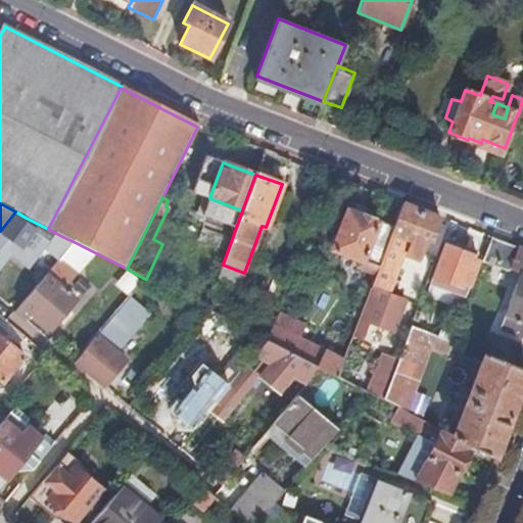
[(426,212),(401,203),(392,229),(377,268),(370,287),(386,293),(400,254),(417,260),(425,240),(430,242),(439,218),(426,212)]
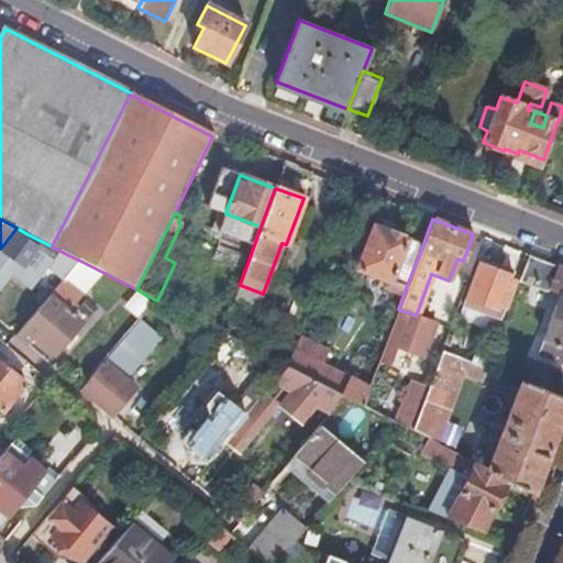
[(406,288),(422,246),(375,227),(359,269),(406,288)]
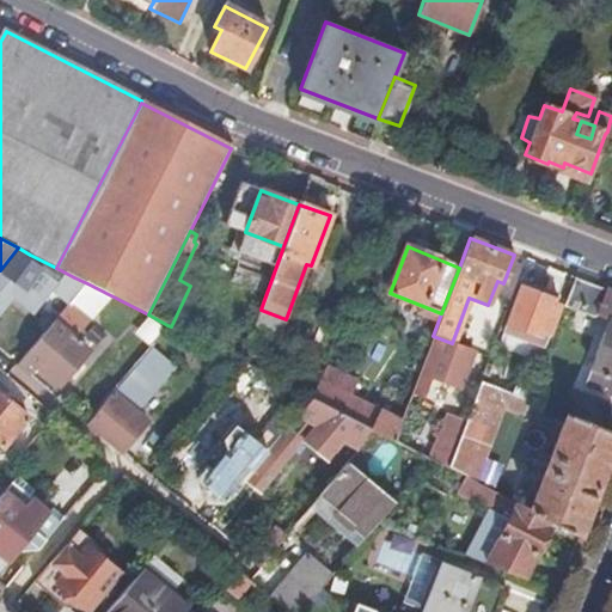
[(50,277),(56,268),(30,255),(26,259),(20,255),(6,275),(0,270),(0,312),(20,286),(25,289),(37,271),(50,277)]
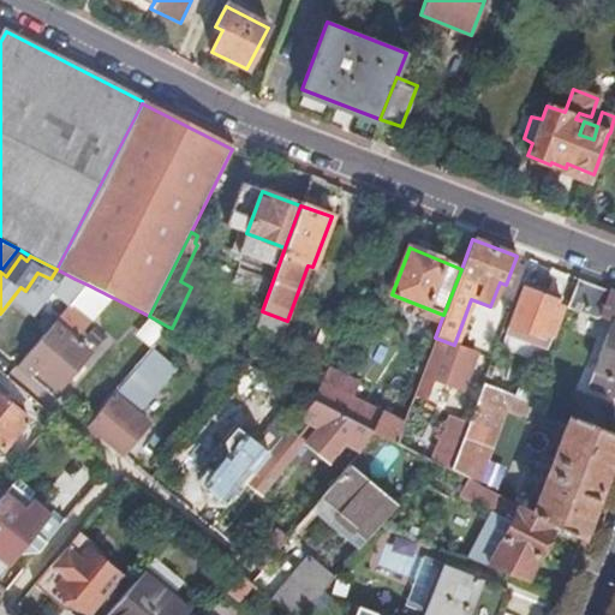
[(71,304),(88,285),(75,279),(60,298),(70,306),(71,304)]
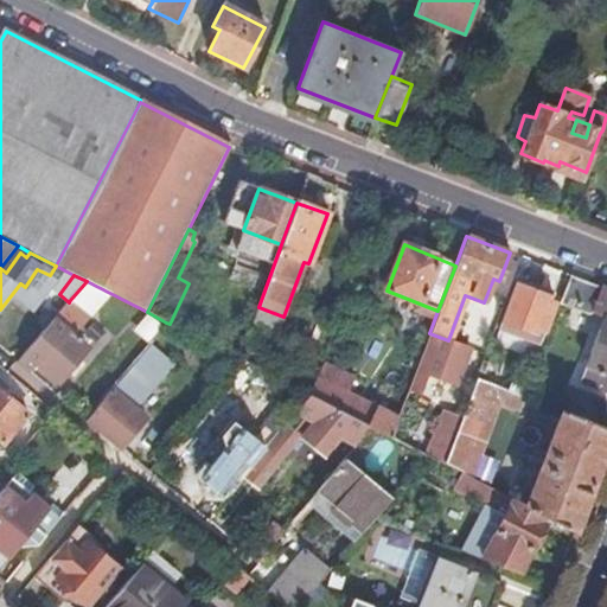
[(606,291),(570,276),(560,304),(588,315),(592,313),(604,318),(586,365),(576,362),(572,377),(606,390),(606,291)]
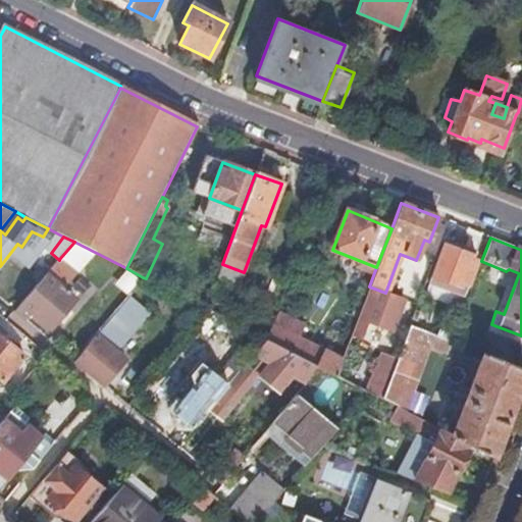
[(445,245),(432,276),(461,286),(472,256),(445,245)]
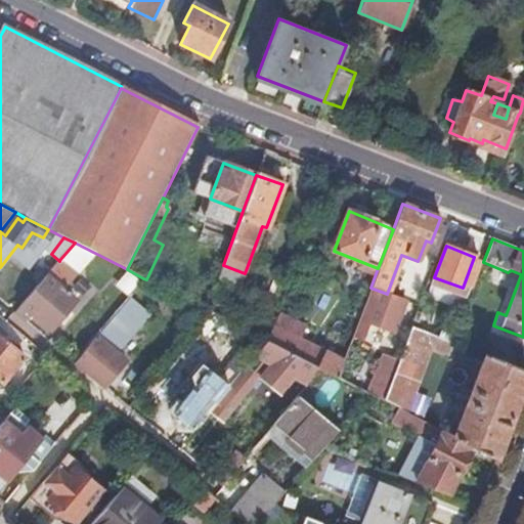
[(79,274),(60,259),(59,261),(16,313),(20,317),(27,310),(51,331),(75,301),(64,292),(79,274)]
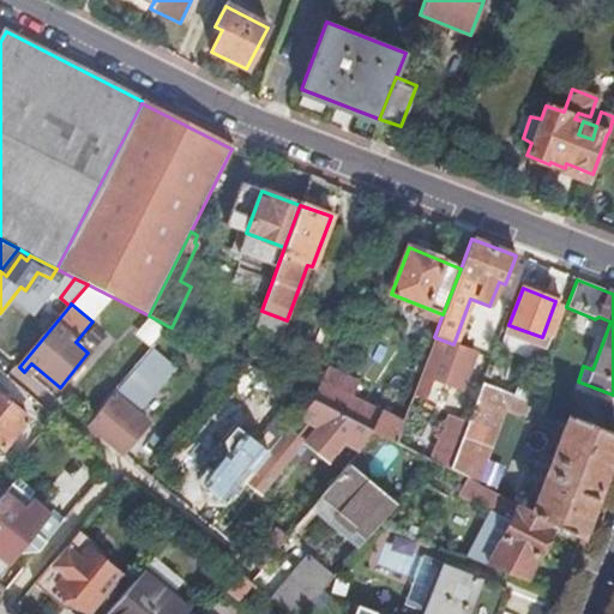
[(265,375),(287,320),(262,311),(241,363),(246,366),(265,375)]
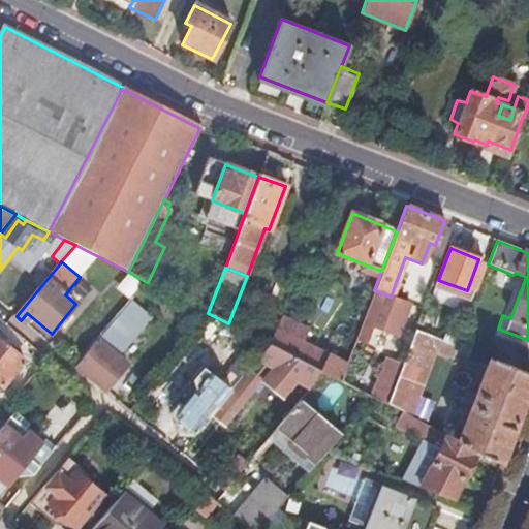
[(124,272),(114,287),(128,297),(138,281),(124,272)]
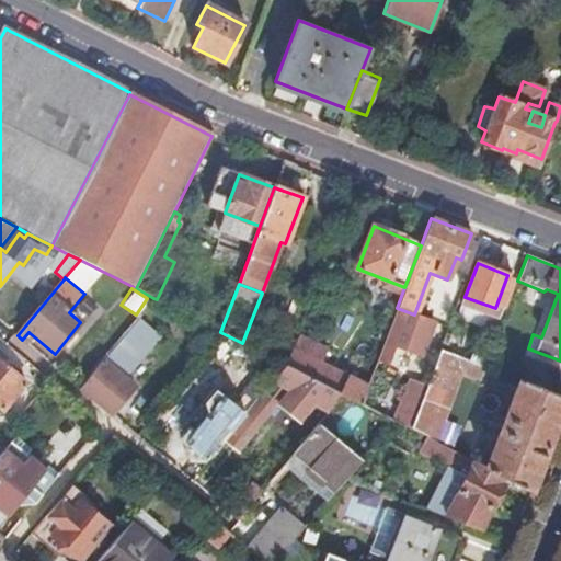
[(345,345),(356,310),(342,305),(331,340),(345,345)]
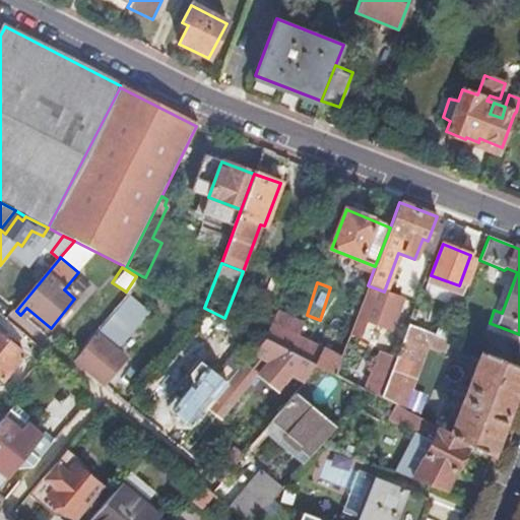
[(367,288),(349,334),(360,338),(367,322),(390,330),(400,301),(367,288)]
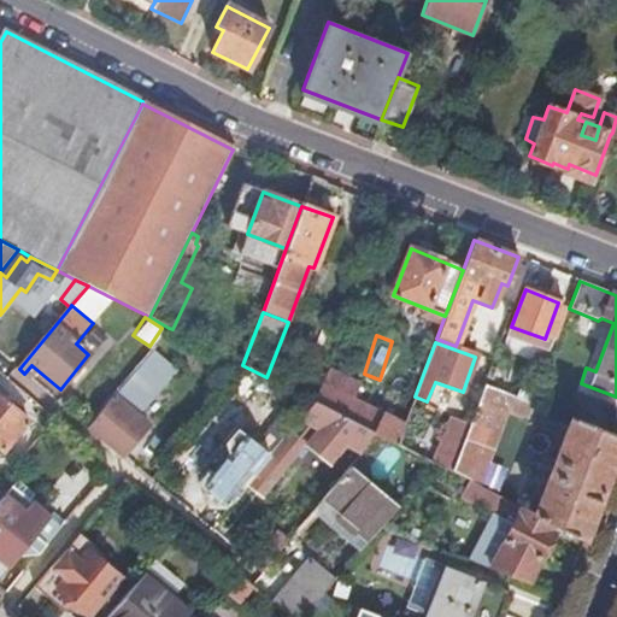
[(152,350),(88,427),(123,458),(150,427),(137,416),(176,370),(152,350)]
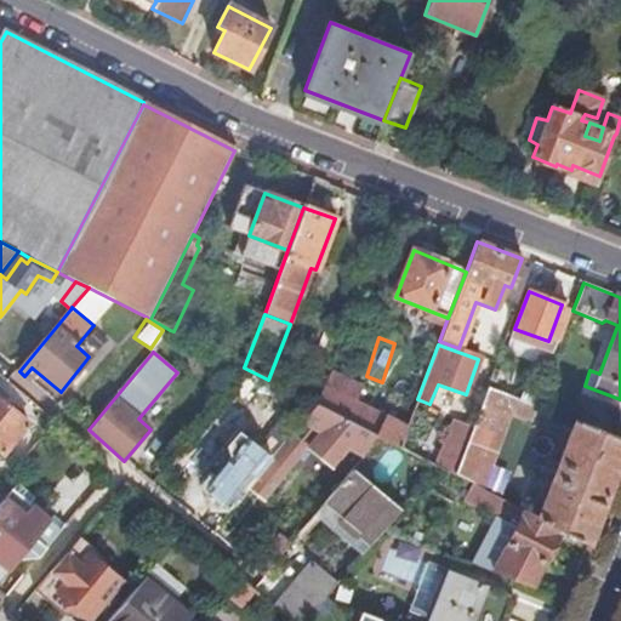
[(360,389),(330,372),(318,406),(375,436),(380,439),(399,449),(406,428),(354,402),(360,389)]
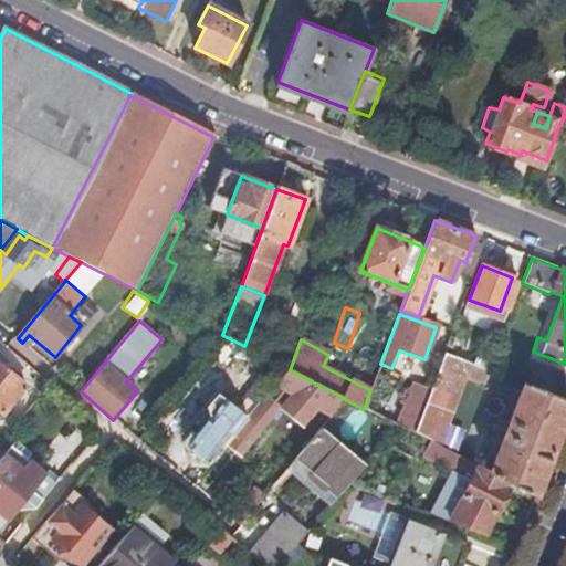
[(489,370),(444,353),(429,392),(413,435),(429,442),(439,448),(467,376),(484,383),(489,370)]
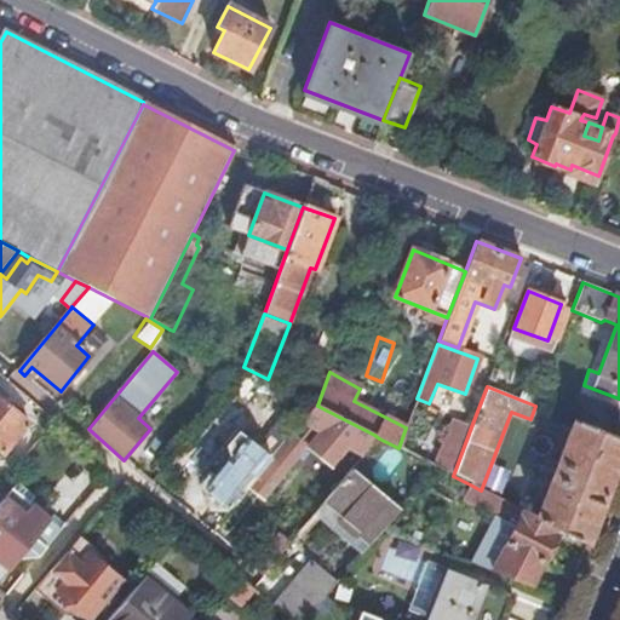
[(579,394),(570,420),(574,420),(609,435),(619,411),(579,394)]
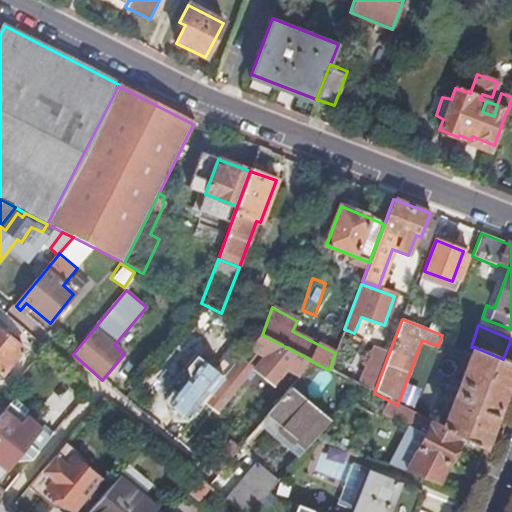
[(24,350),(0,330),(0,371),(4,375),(24,350)]
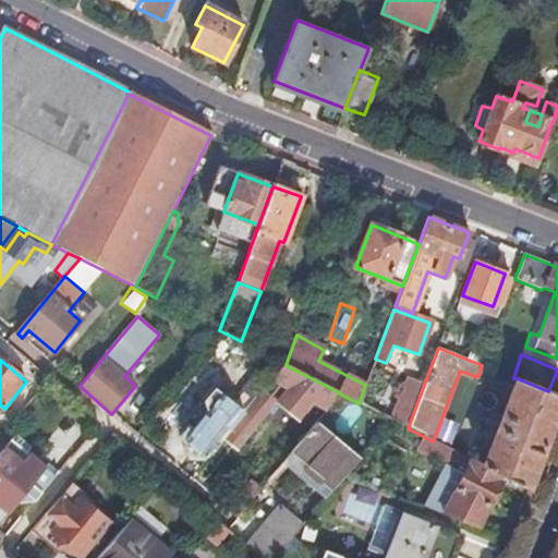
[(337,391),(286,365),(282,363),(245,411),(231,428),(228,431),(242,441),(286,388),(325,411),(337,391)]
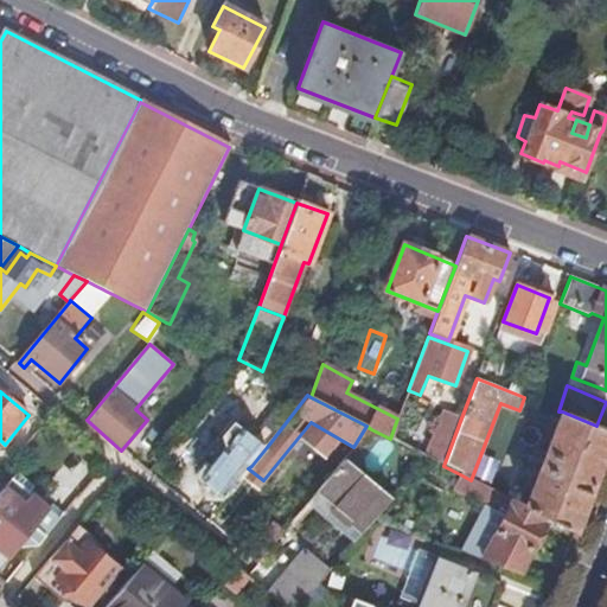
[(595,474),(606,445),(606,429),(596,426),(562,411),(525,509),(543,518),(574,534),(595,474)]
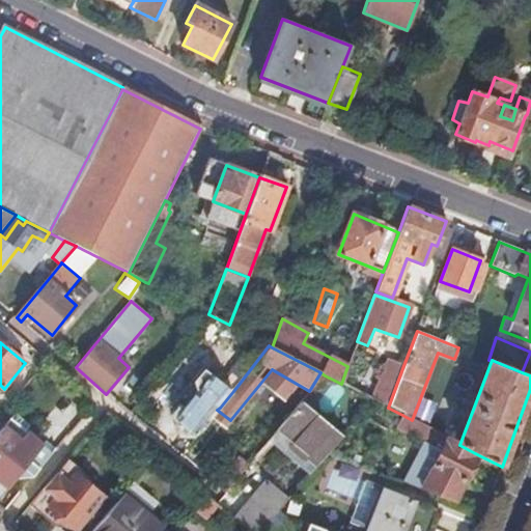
[(388,408),(402,368),(389,363),(373,400),(388,408)]
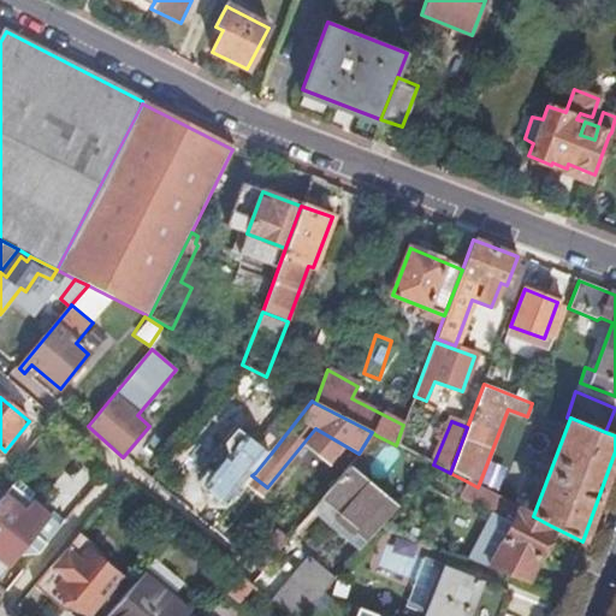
[(252,471),(255,473),(271,454),(236,425),(219,446),(229,455),(203,486),(224,503),(252,471)]
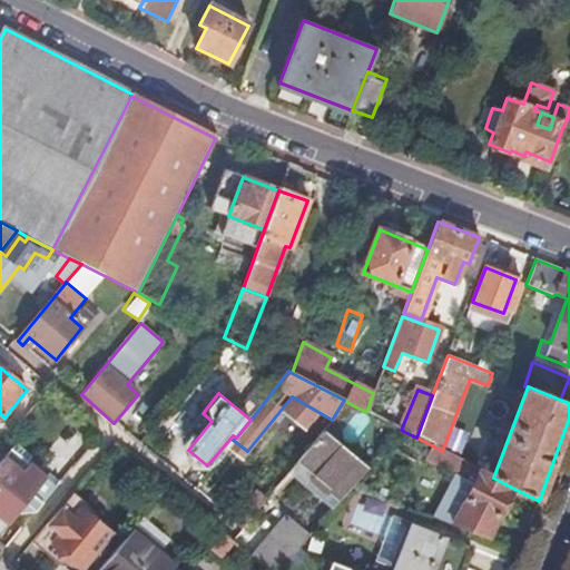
[(342,500),(351,490),(367,469),(324,432),(290,473),(310,489),(315,482),(330,494),(332,492),(342,500)]
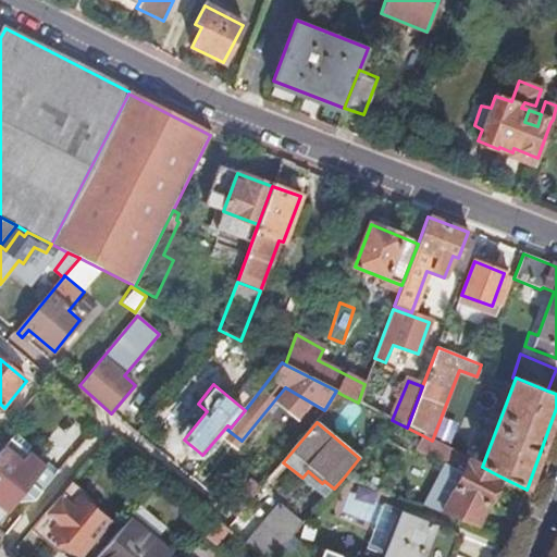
[(462,456),(432,441),(422,435),(416,449),(443,463),(440,471),(452,477),(462,456)]
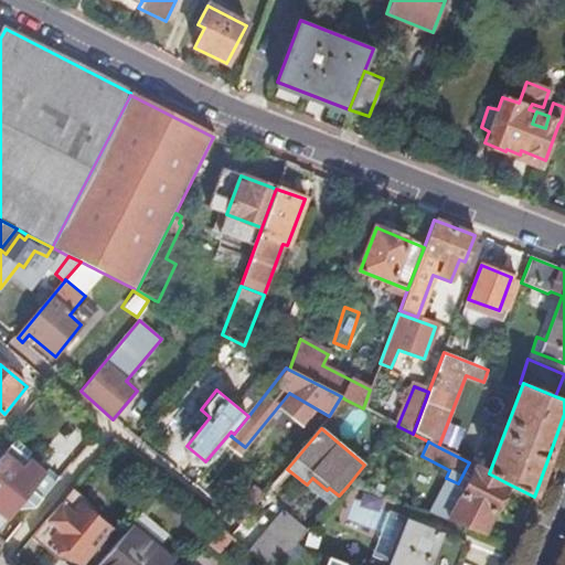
[(24,522),(56,484),(38,467),(32,467),(28,467),(24,470),(6,455),(0,460),(0,512),(0,513),(10,521),(16,515),(24,522)]
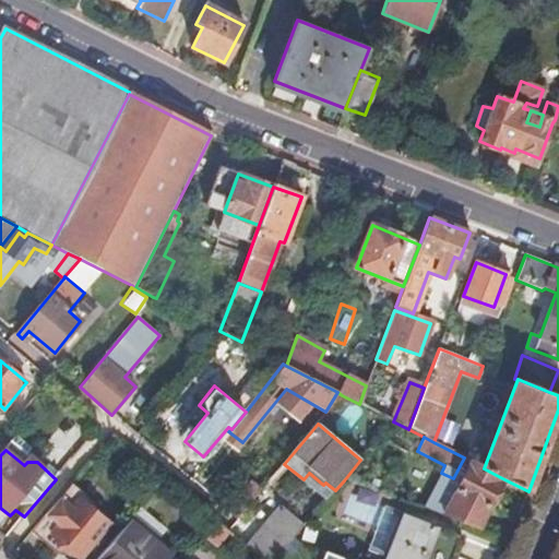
[(498,483),(500,477),(484,468),(471,462),(442,516),(477,531),(500,485),(498,483)]
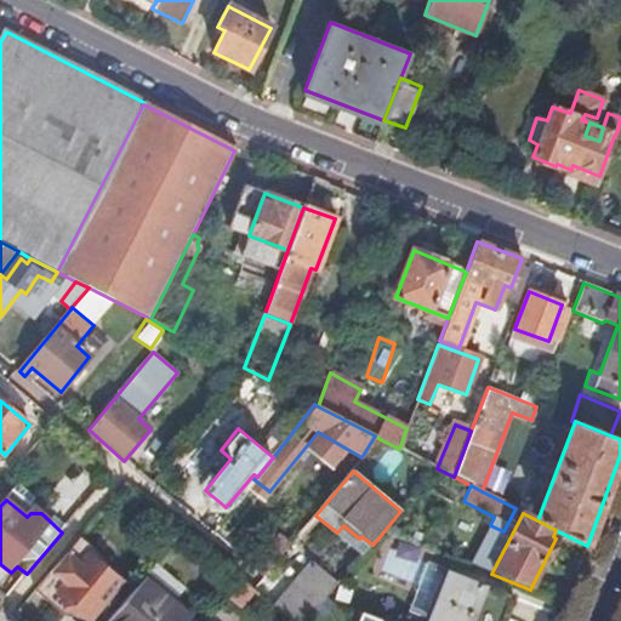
[(203,548),(183,531),(177,537),(198,554),(203,548)]
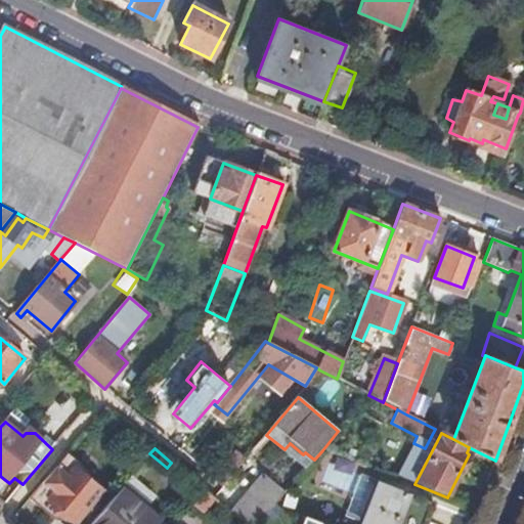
[(90,473),(68,454),(30,499),(54,520),(59,521),(66,514),(76,522),(101,491),(90,482),(90,473)]
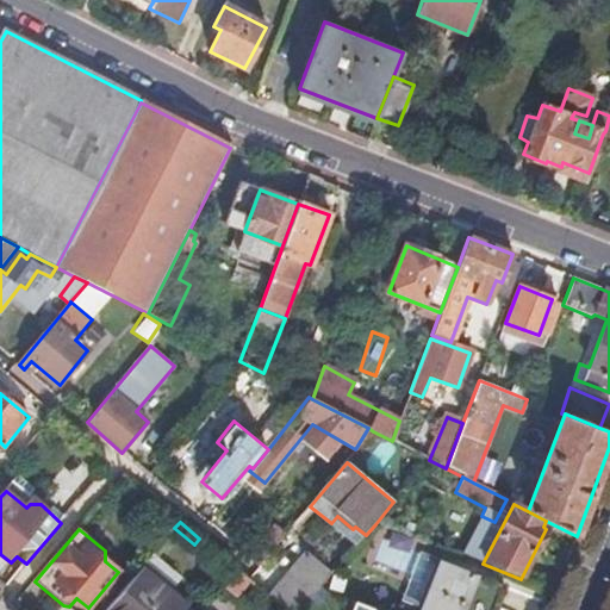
[(303,609),(310,602),(319,591),(342,564),(319,543),(269,598),(282,609),(303,609)]
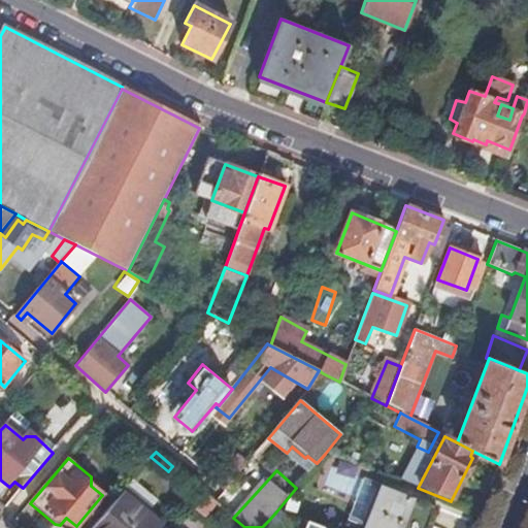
[(123,492),(147,513),(157,501),(131,481),(123,492)]
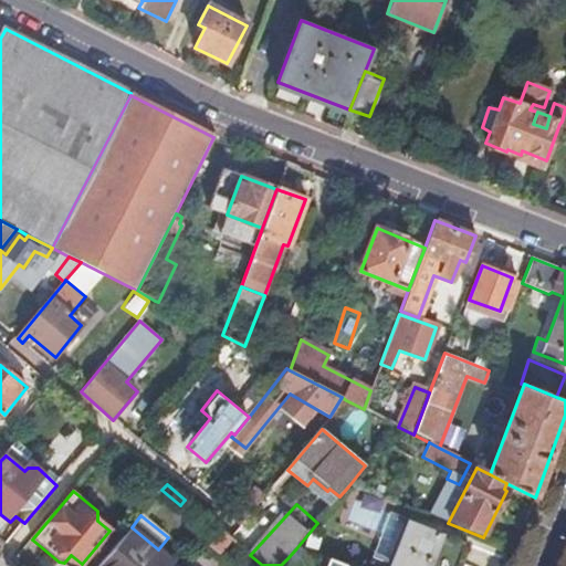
[(388,515),(379,540),(371,559),(389,565),(390,565),(408,522),(388,515)]
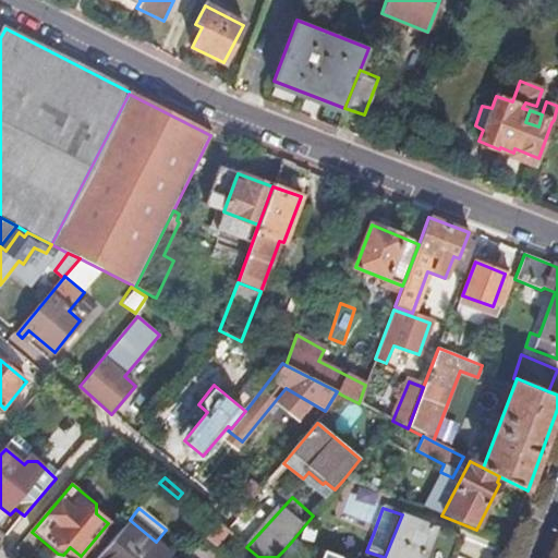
[(402,514),(385,557),(452,557),(461,538),(402,514)]
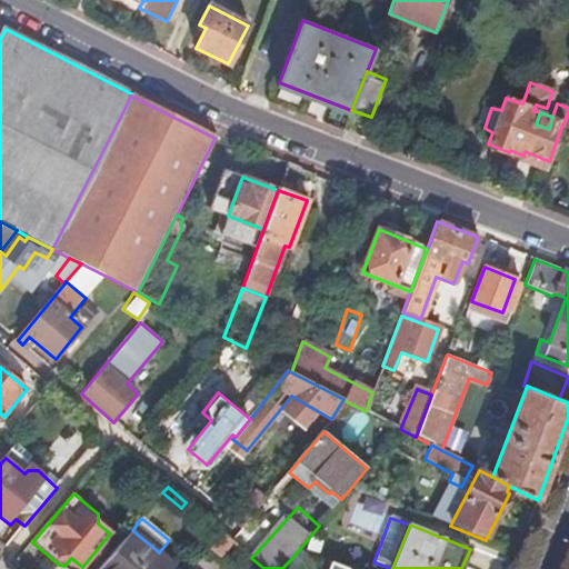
[(132,530),(99,568),(172,568),(176,566),(159,552),(132,530)]
